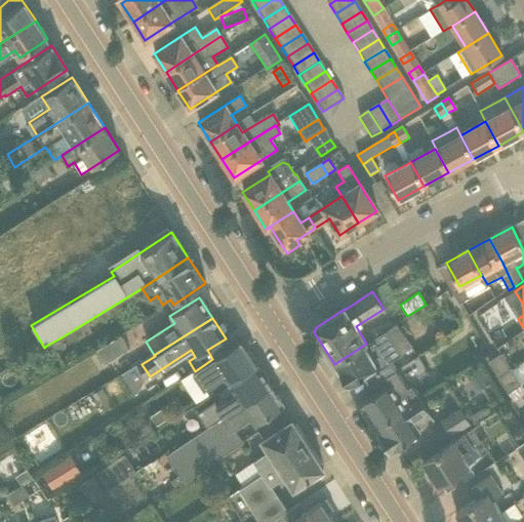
[(402,354),(387,330),(366,344),(334,364),(349,386),(364,376),(371,387),(383,379),(396,370),(390,361),(402,354)]
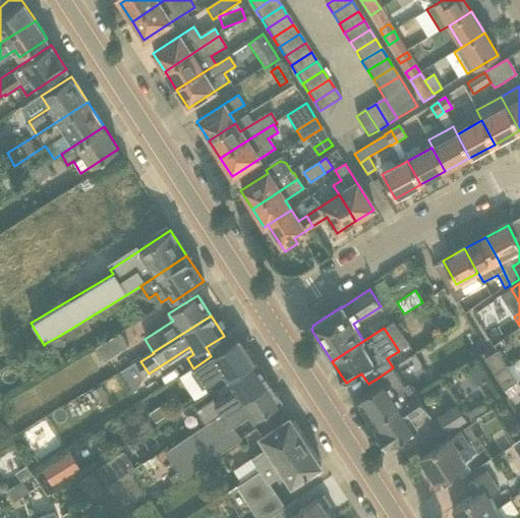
[(104,361),(128,347),(120,334),(96,348),(104,361)]
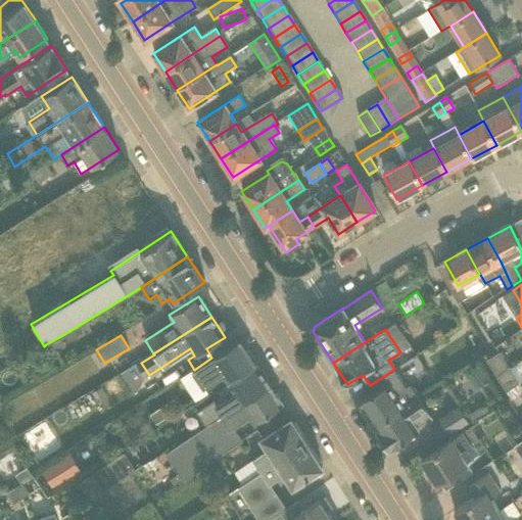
[(59,337),(46,344),(51,352),(63,346),(59,337)]
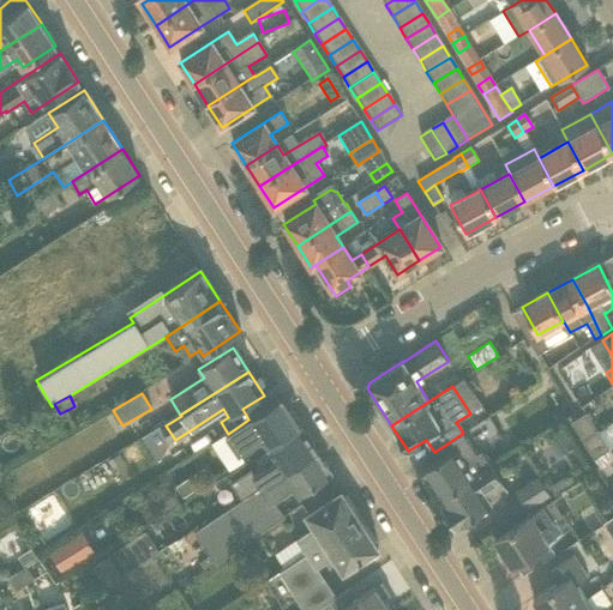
[(300,427),(282,398),(248,420),(228,434),(226,435),(239,456),(241,453),(262,440),(268,448),(300,427)]
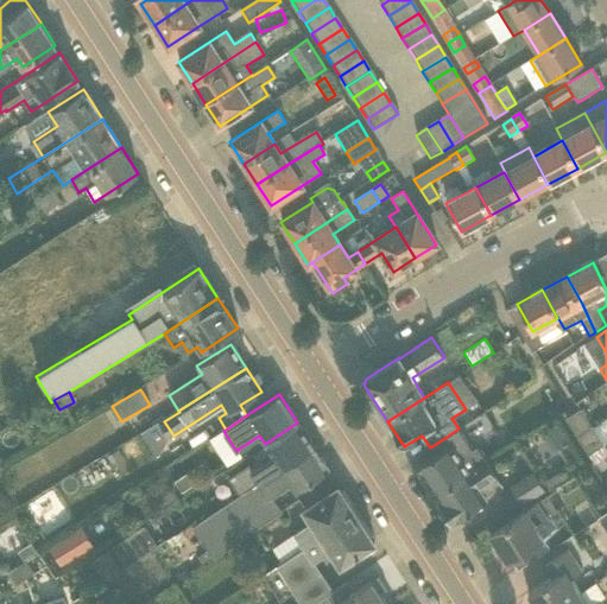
[(566,420),(577,439),(593,430),(581,411),(566,420)]
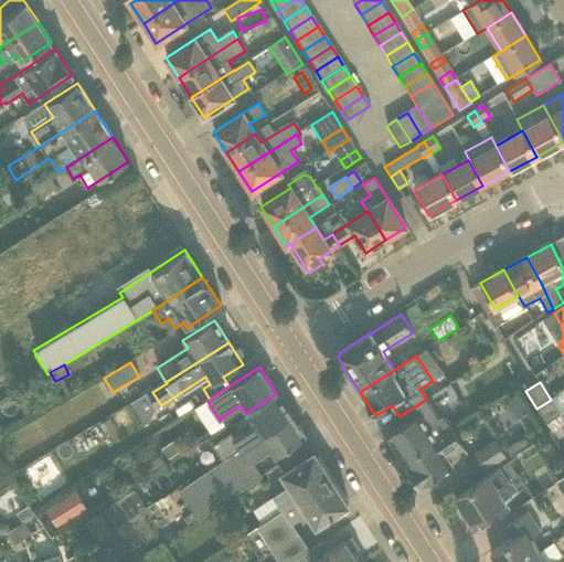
[(438,419),(442,416),(460,404),(448,385),(428,398),(426,399),(438,419)]
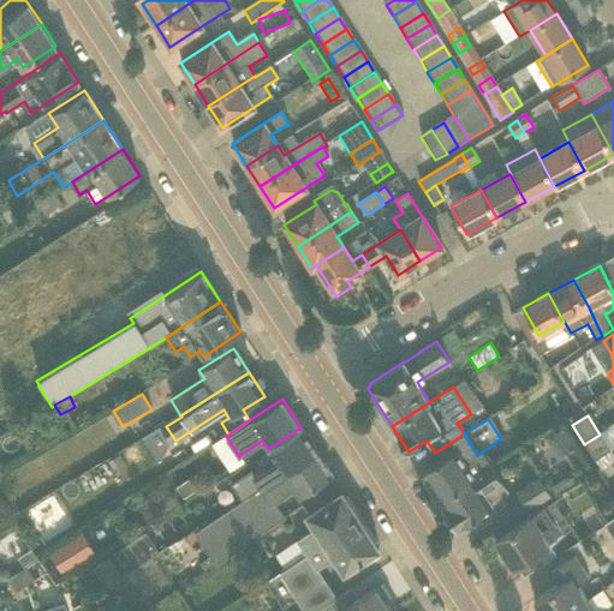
[(252,475),(261,489),(285,474),(317,453),(300,427),(268,449),(276,461),(252,475)]
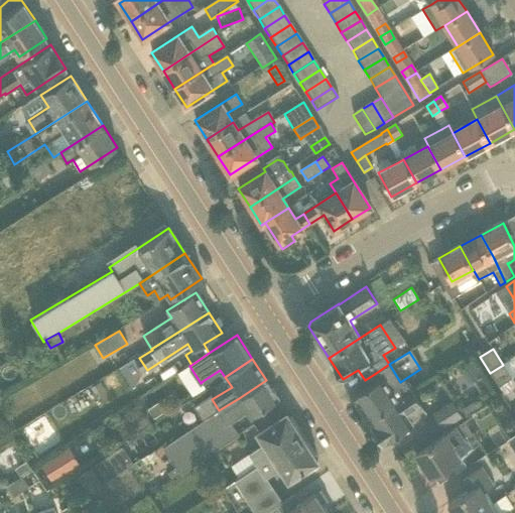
[(376,373),(380,379),(354,396),(369,420),(411,393),(403,380),(400,382),(389,364),(376,373)]
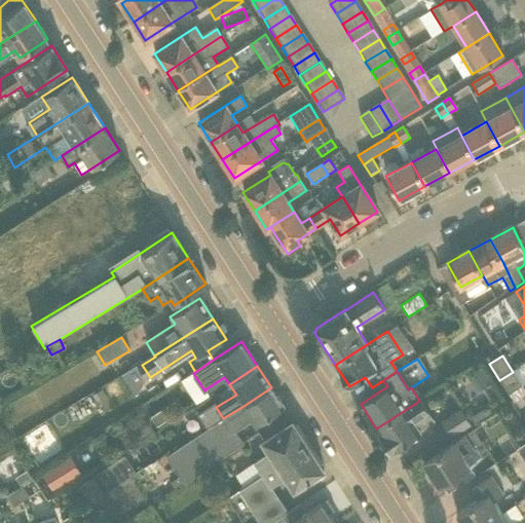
[(522,386),(513,372),(499,380),(509,395),(522,386)]
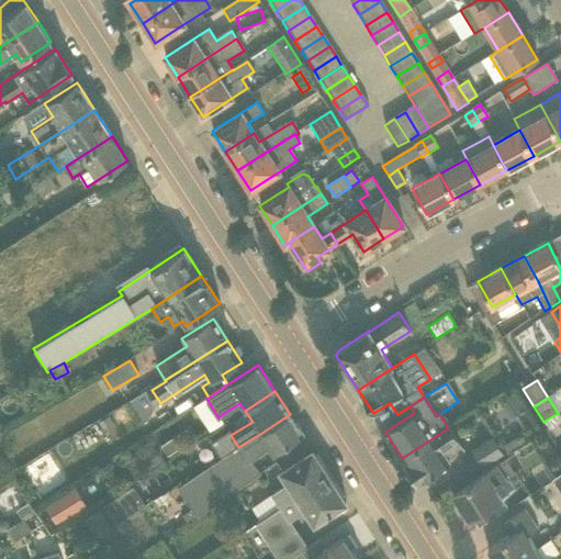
[(107,417),(116,438),(134,431),(124,410),(107,417)]
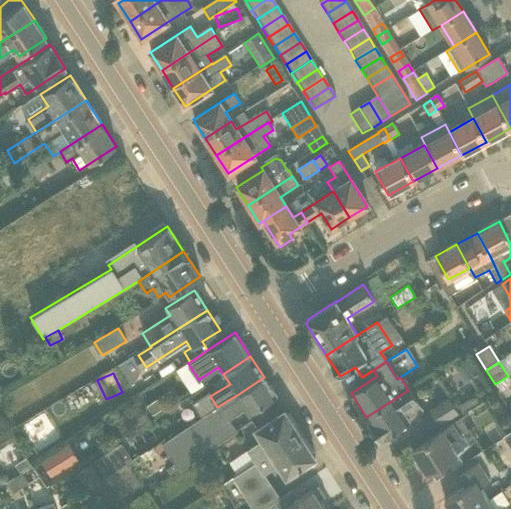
[(276,396),(264,377),(237,395),(217,407),(206,415),(205,414),(161,443),(179,469),(236,432),(227,418),(244,407),(249,414),(276,396)]
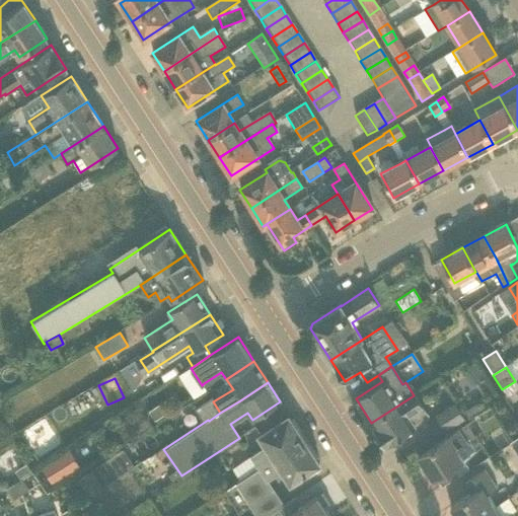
[(371,423),(386,446),(414,428),(407,418),(421,408),(414,395),(371,423)]
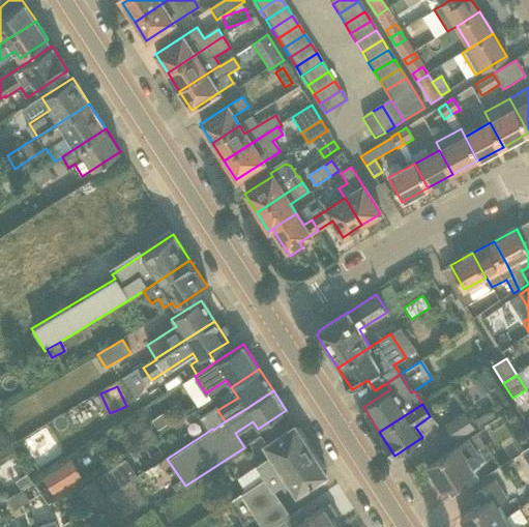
[(446,444),(475,429),(466,412),(437,429),(446,444)]
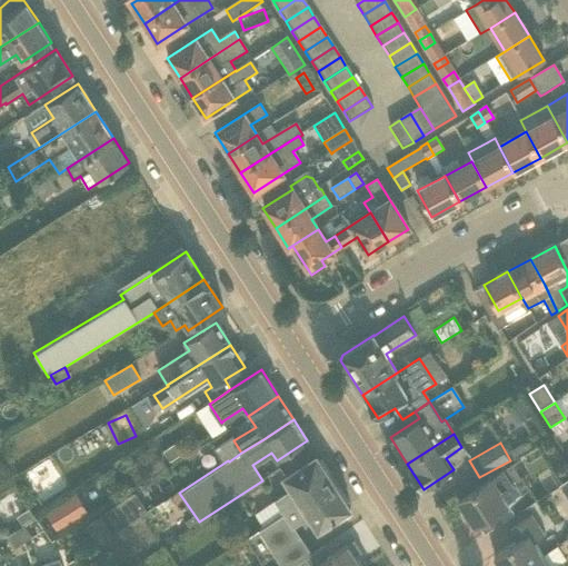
[(512,460),(526,452),(521,445),(508,454),(512,460)]
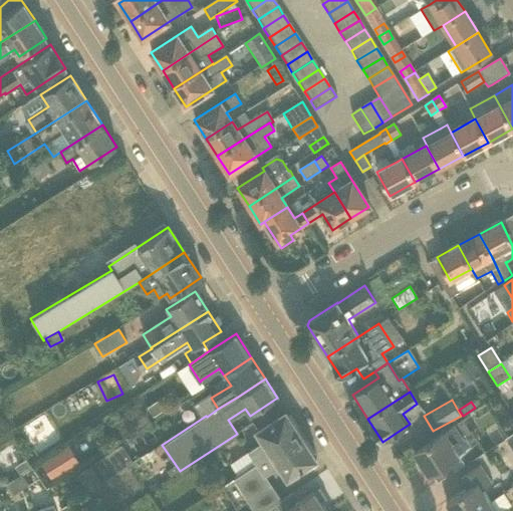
[(248,452),(256,465),(301,436),(285,412),(256,432),(263,443),(248,452)]
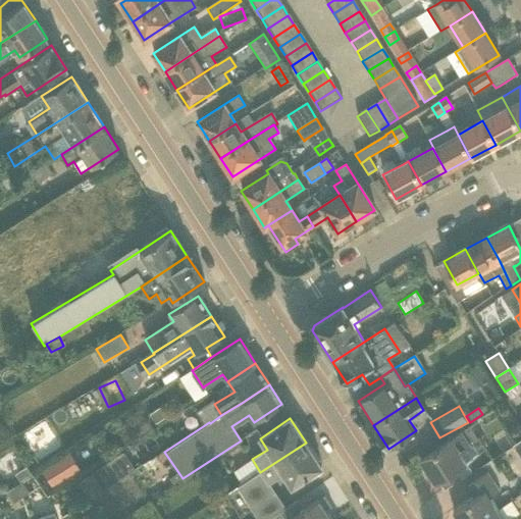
[(428,425),(416,433),(426,448),(437,439),(428,425)]
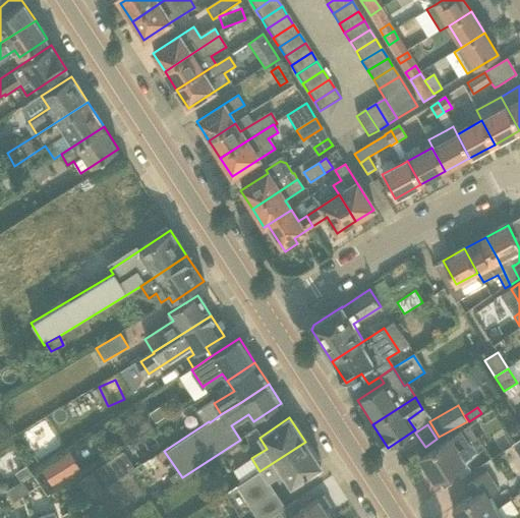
[(418,459),(435,482),(437,480),(455,469),(483,451),(468,426),(418,459)]
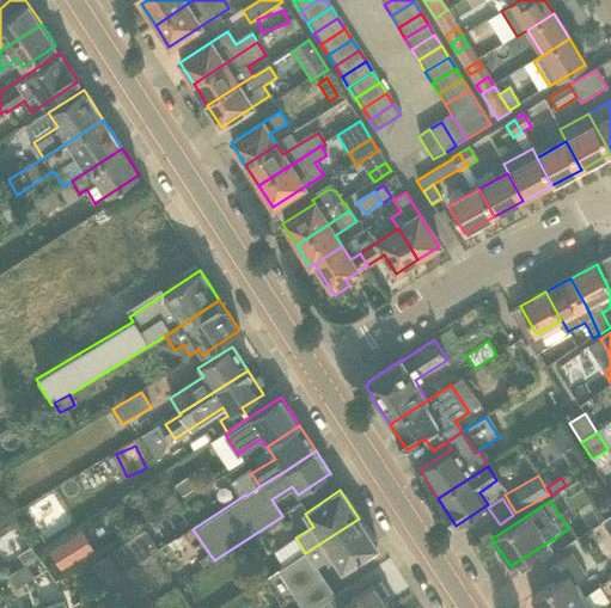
[(610,516),(600,523),(610,539),(610,516)]
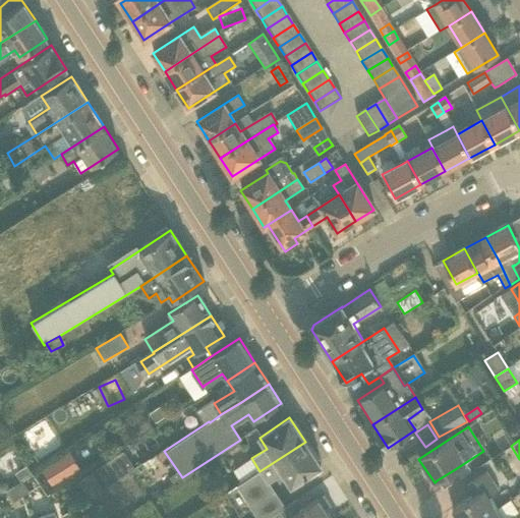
[(321,466),(305,442),(260,471),(236,486),(255,517),(271,517),(284,509),(268,484),(283,474),(290,485),(321,466)]
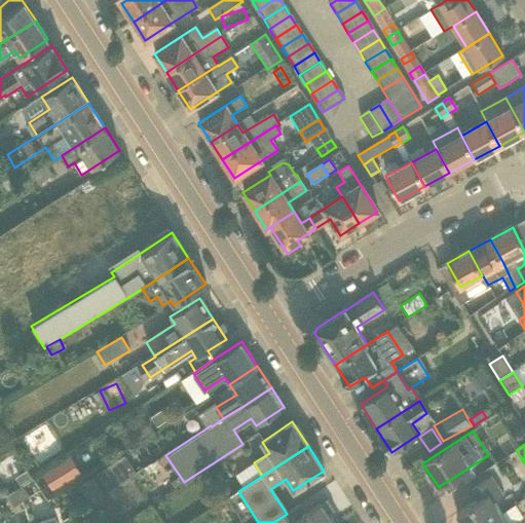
[(165,456),(157,462),(160,469),(170,462),(165,456)]
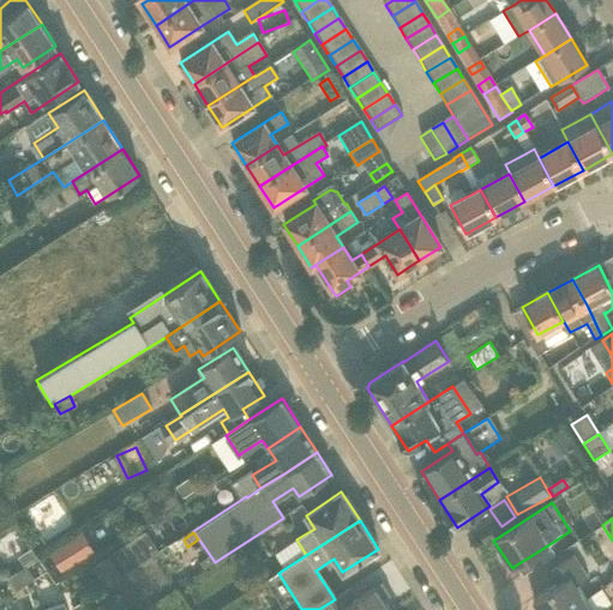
[(82,535),(49,556),(61,574),(94,554),(82,535)]
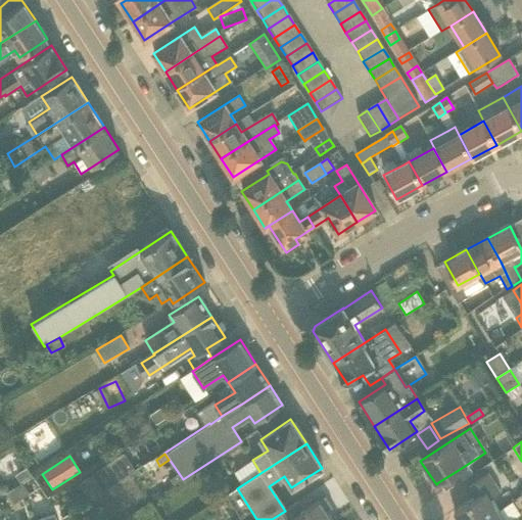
[(104,485),(135,474),(128,456),(97,467),(104,485)]
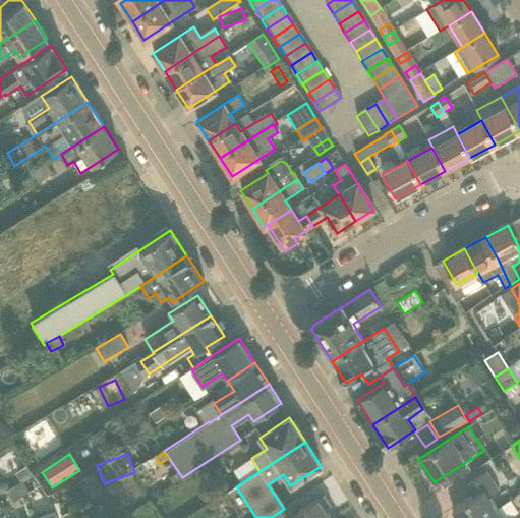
[(151,469),(159,464),(156,458),(147,463),(151,469)]
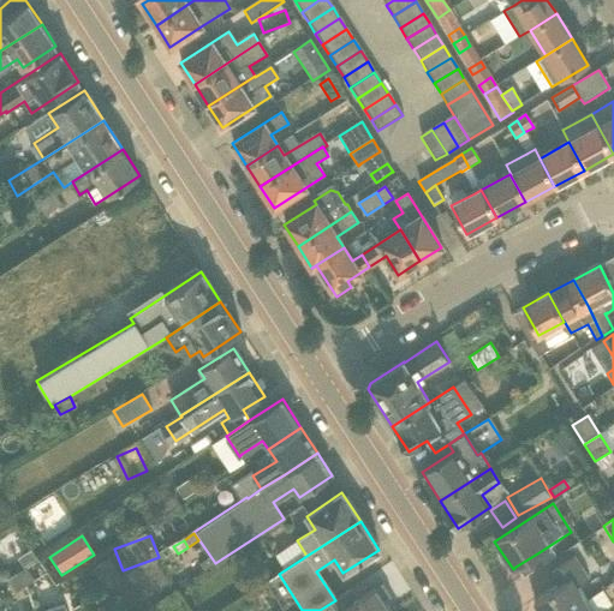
[(23,568),(36,558),(30,551),(21,558),(19,562),(23,568)]
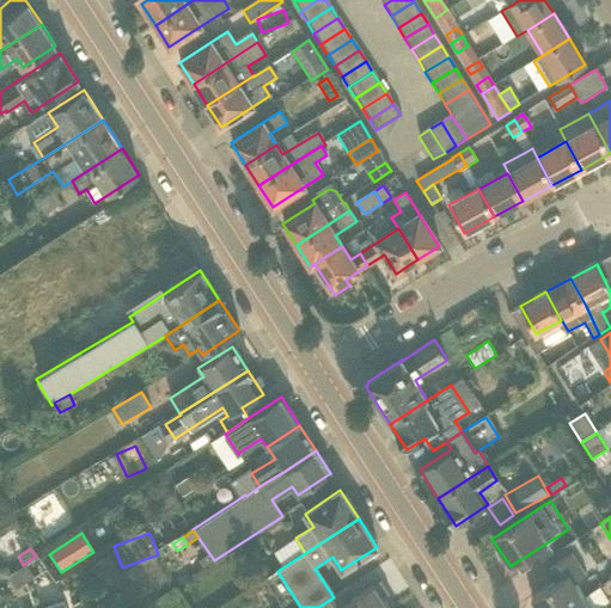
[(554,584),(531,599),(536,607),(570,607),(584,600),(574,584),(585,577),(570,556),(545,571),(554,584)]
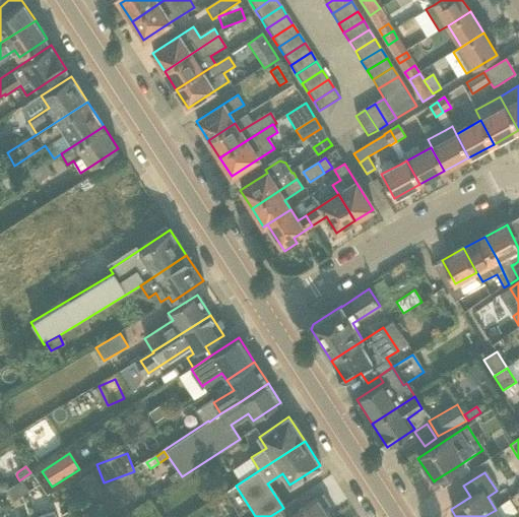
[(13,487),(21,497),(28,492),(21,481),(13,487)]
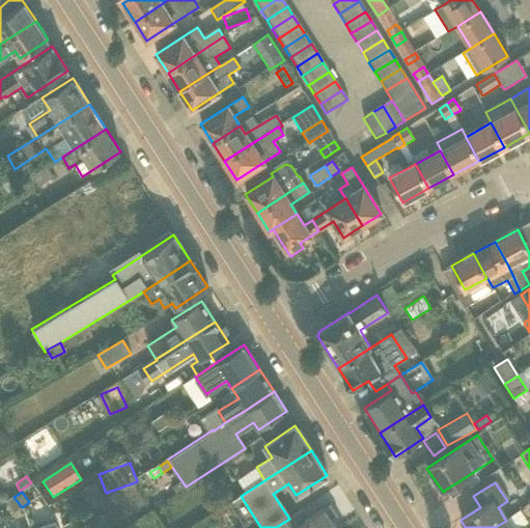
[(22,507),(14,497),(6,502),(14,513),(22,507)]
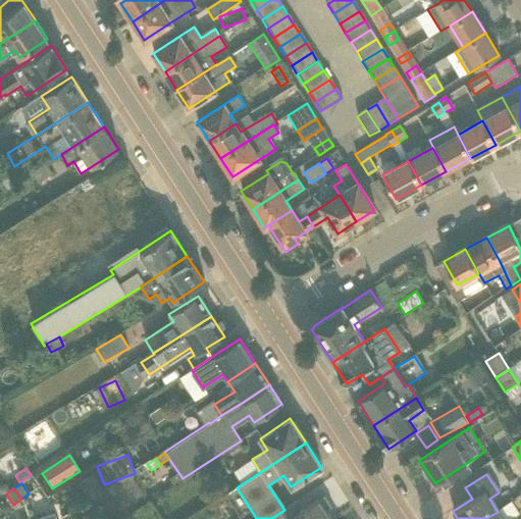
[(331,508),(324,497),(291,518),(329,518),(325,512),(331,508)]
